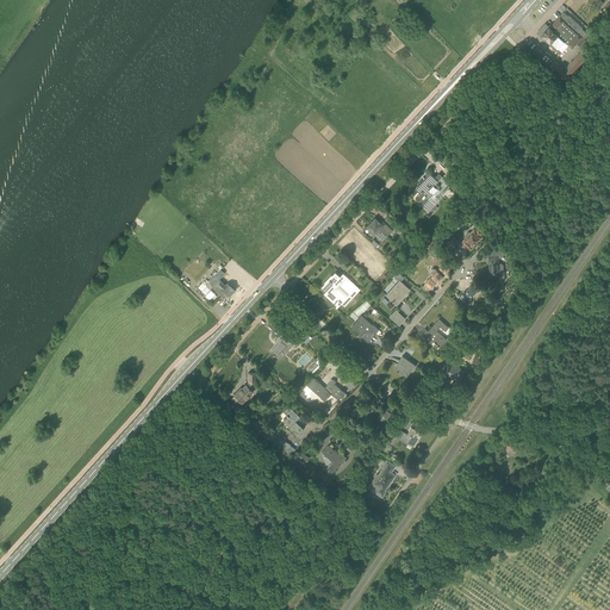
[(570,17),(565,12),(549,27),(546,24),(537,33),(541,37),(551,45),(549,48),(552,50),(553,48),(556,50),(558,49),(562,53),(568,45),(572,49),(577,44),(580,48),(586,42),(583,38),(583,37),(585,39),(589,36),(587,36),(592,31),(589,29),(585,31),(582,29),(583,27),(570,16),(570,17)]
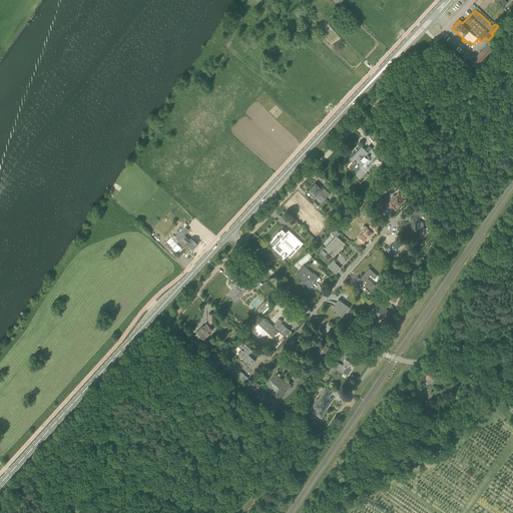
[(495,48),(493,46),(489,43),(474,59),(467,52),(462,56),(475,69),(495,48)]
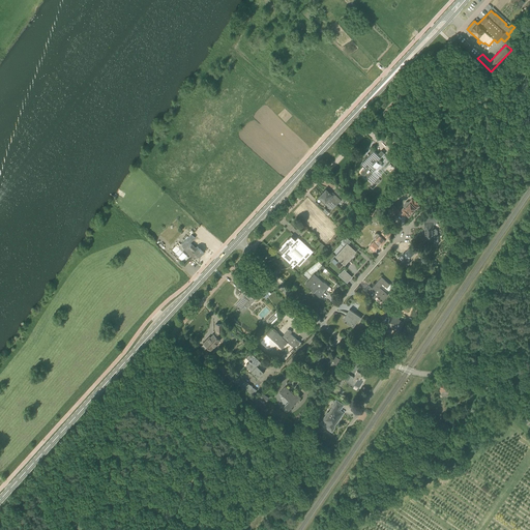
[(363,175),(364,174),(374,183),(375,182),(377,185),(381,181),(378,179),(382,174),(378,171),(382,167),(382,166),(380,165),(382,162),(380,159),(385,153),(382,150),(378,154),(374,150),(361,164),(361,165),(364,168),(360,172),(361,173),(362,174),(362,175),(363,175)]
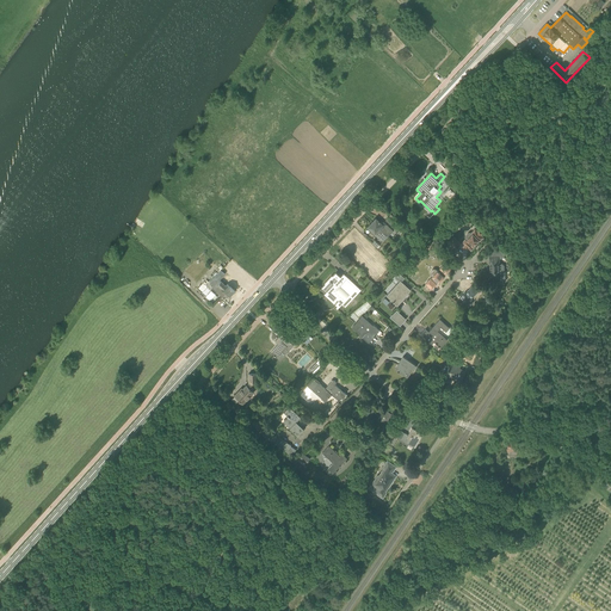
[(397,224),(393,221),(388,216),(386,220),(394,228),(397,224)]
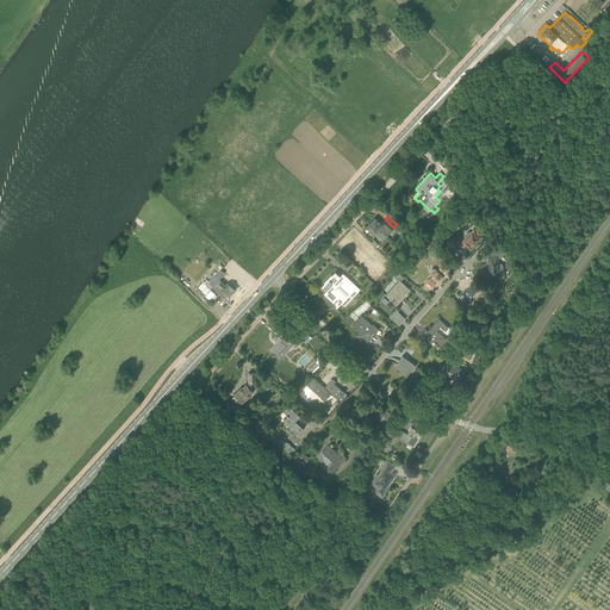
[(387,236),(392,230),(383,222),(381,223),(375,217),(372,221),(387,236)]
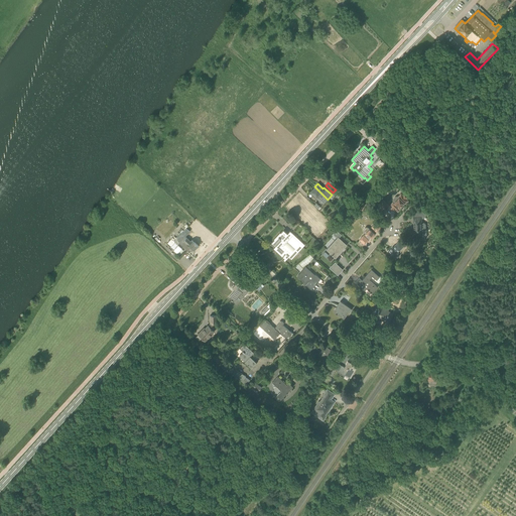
[(310,191),(313,195),(324,204),(328,200),(314,186),(310,191)]
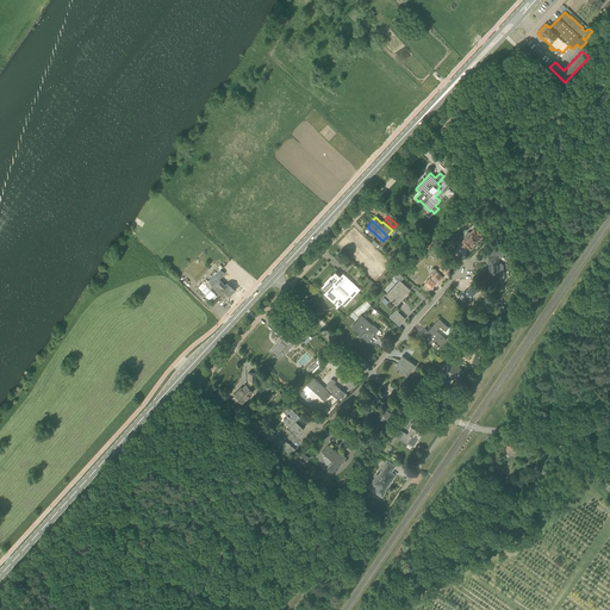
[(478,229),(477,230),(474,229),(471,231),(468,231),(465,235),(465,237),(466,238),(462,242),(465,244),(462,247),(466,249),(468,248),(471,250),(474,247),(473,246),(474,244),(477,242),(477,241),(478,240),(480,241),(483,237),(480,235),(483,232),(478,229)]
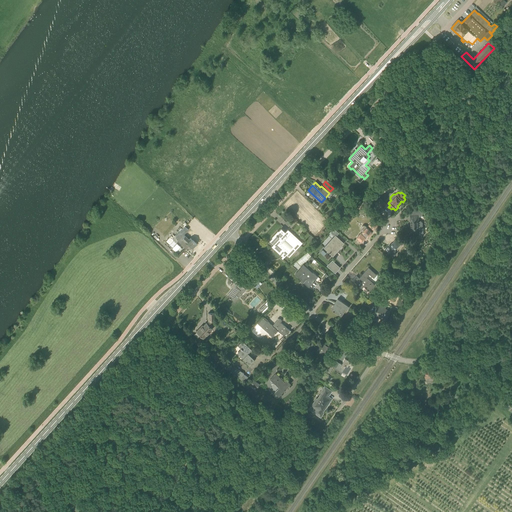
[(386,204),(383,201),(380,198),(376,202),(382,209),(386,204)]
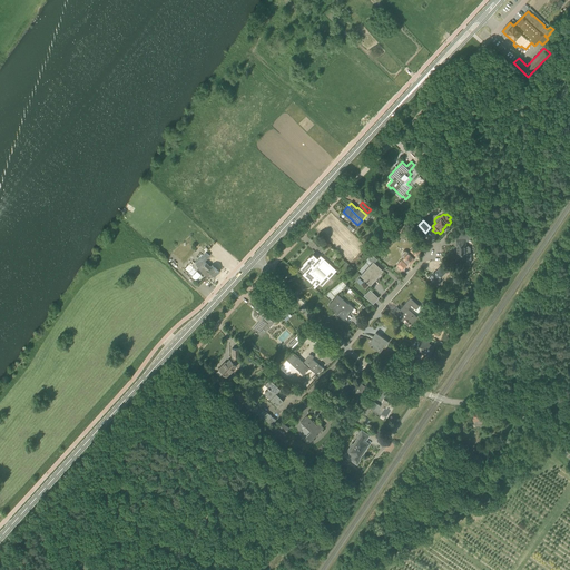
[(469,246),(467,246),(467,242),(469,242),(470,239),(471,238),(471,232),(460,232),(459,233),(459,239),(457,239),(457,246),(459,246),(459,253),(457,253),(457,261),(467,261),(467,259),(468,259),(470,258),(470,254),(469,253),(471,252),(471,247),(469,246)]
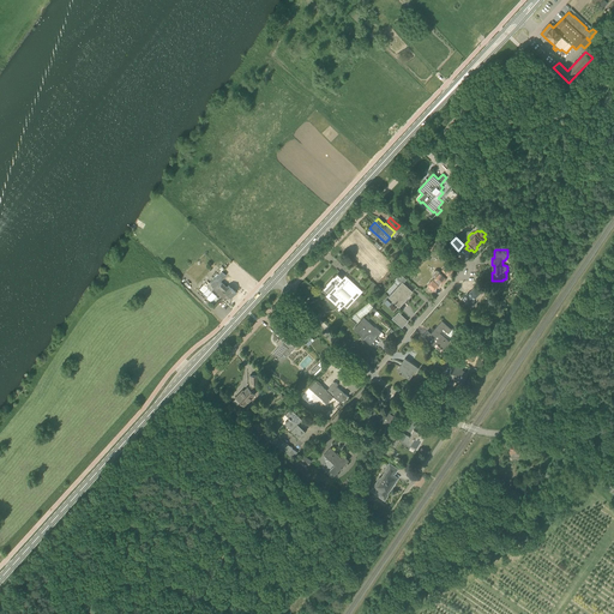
[(447,265),(443,270),(440,272),(438,270),(435,270),(434,271),(433,272),(433,274),(433,275),(433,276),(434,277),(433,280),(427,284),(434,290),(439,286),(438,284),(440,283),(441,284),(446,278),(446,277),(447,275),(449,276),(453,270),(447,265)]
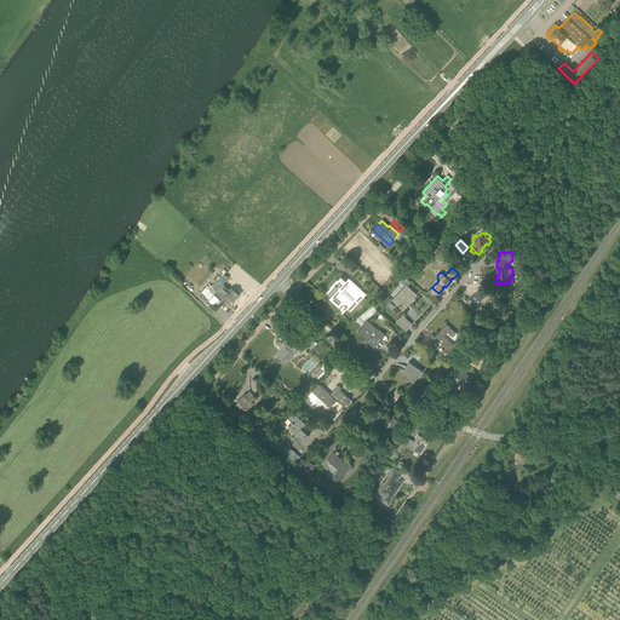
[(216,288),(214,291),(227,300),(230,297),(233,300),(235,298),(236,298),(237,297),(239,296),(230,288),(229,290),(223,283),(228,277),(220,271),(219,273),(223,275),(213,286),(216,288)]
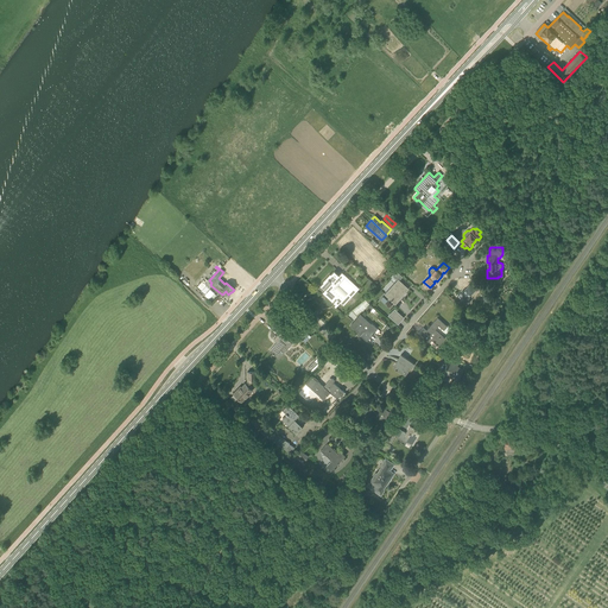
[(343,305),(359,289),(342,272),(339,276),(334,271),(330,274),(323,282),(320,285),(325,290),(323,293),(324,295),(327,293),(329,296),(327,297),(335,305),(340,301),(343,305)]
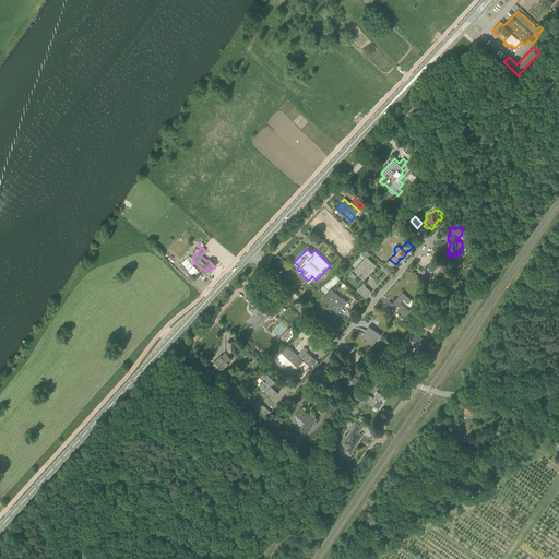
[(375,265),(366,257),(353,271),(359,276),(360,275),(364,277),(375,265)]
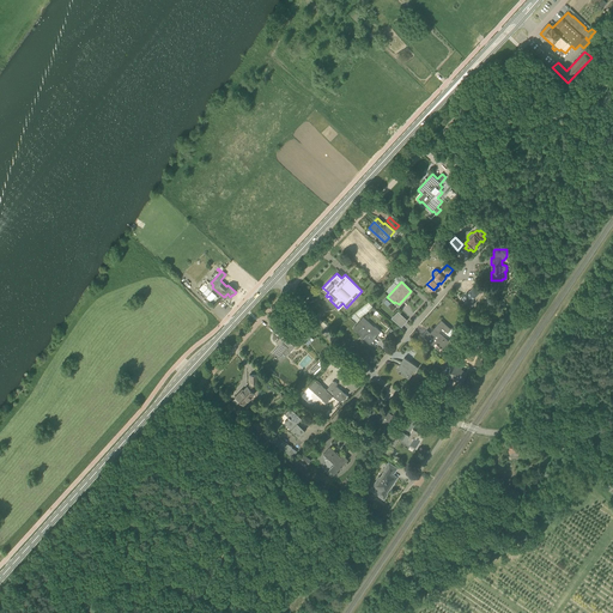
[(461,299),(469,309),(474,303),(473,301),(481,292),(475,286),(469,291),(471,292),(468,293),(467,292),(461,299)]
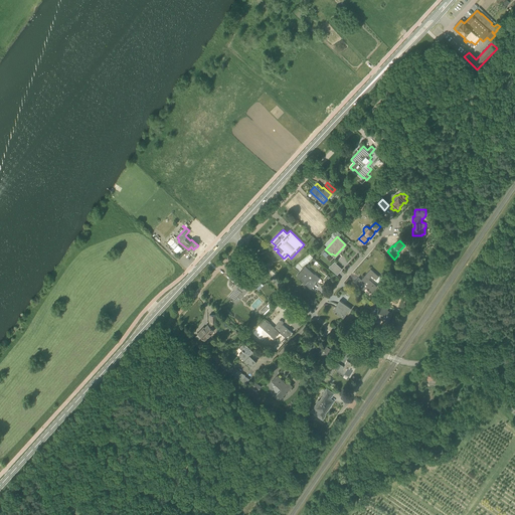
[(333,263),(329,268),(336,275),(341,270),(333,263)]
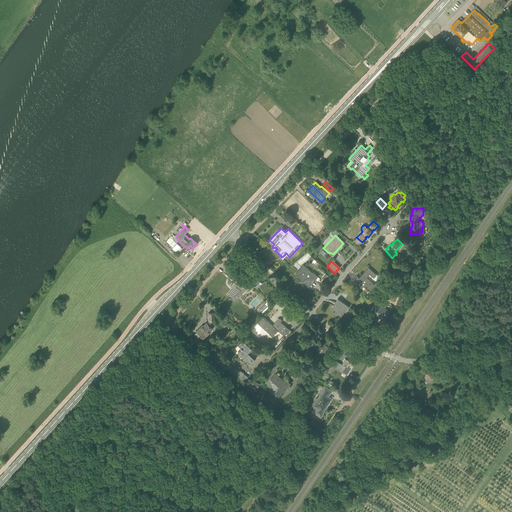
[(303,264),(294,274),(308,287),(313,282),(315,280),(314,280),(318,276),(303,264)]
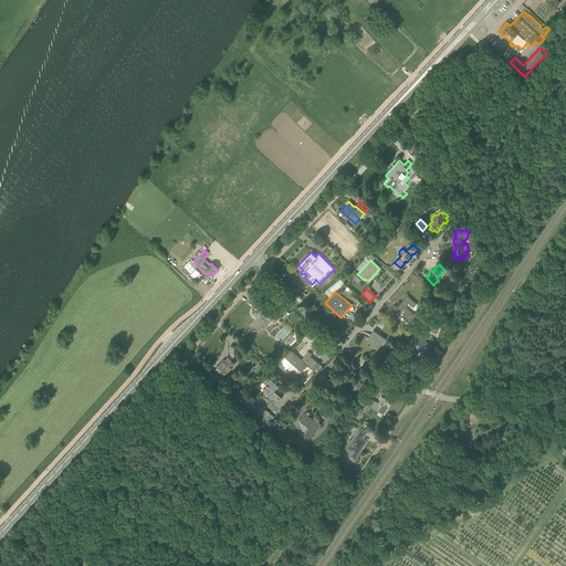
[(413,307),(416,304),(407,295),(407,296),(400,303),(398,305),(399,306),(398,308),(394,305),(390,310),(389,310),(400,318),(401,316),(408,322),(413,315),(405,307),(408,303),(413,307)]
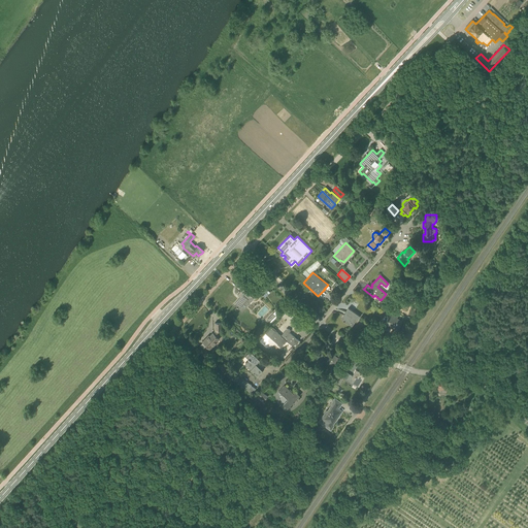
[(241,310),(246,306),(254,298),(243,289),(237,294),(240,297),(234,304),(236,306),(238,308),(239,308),(241,310)]
